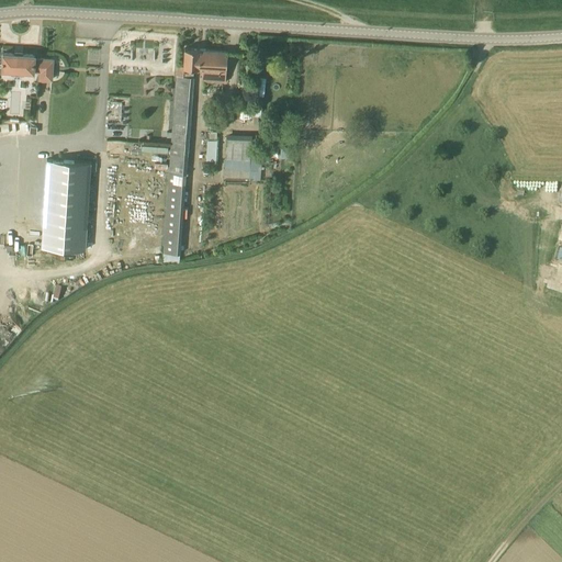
[(225,81),(226,62),(227,51),(200,49),(200,48),(184,47),(183,66),(186,66),(199,66),(199,69),(203,69),(203,79),(225,81)]
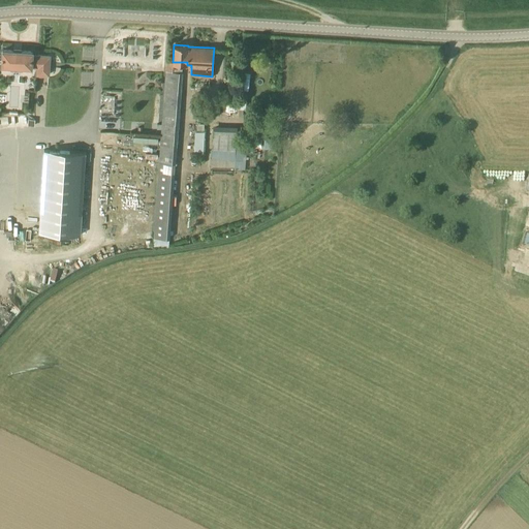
[(50,73),(51,56),(37,55),(37,56),(32,55),(33,52),(2,50),(1,65),(10,66),(10,69),(23,70),(23,66),(32,67),(32,66),(37,66),(36,72),(50,73)]
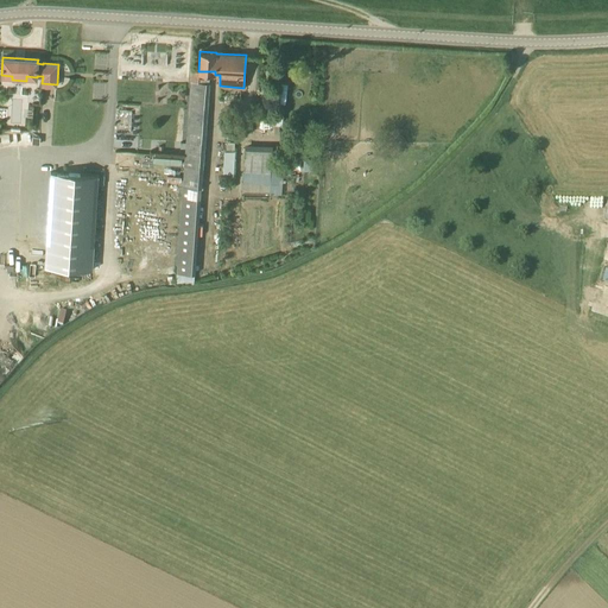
[(192,70),(184,188),(201,189),(210,83),(200,82),(201,71),(198,71),(192,70)]
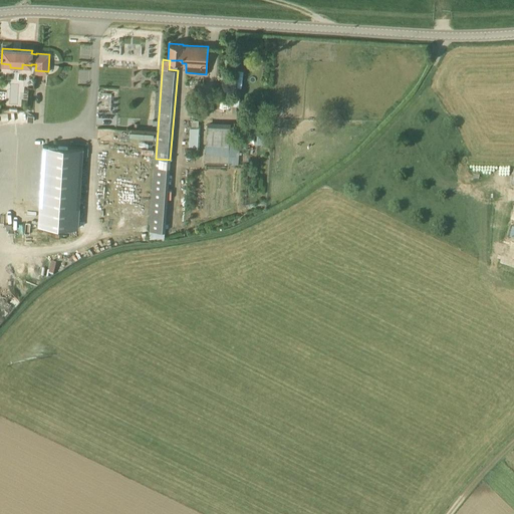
[(208,125),(206,154),(232,155),(233,142),(235,142),(236,129),(231,129),(231,126),(208,125)]
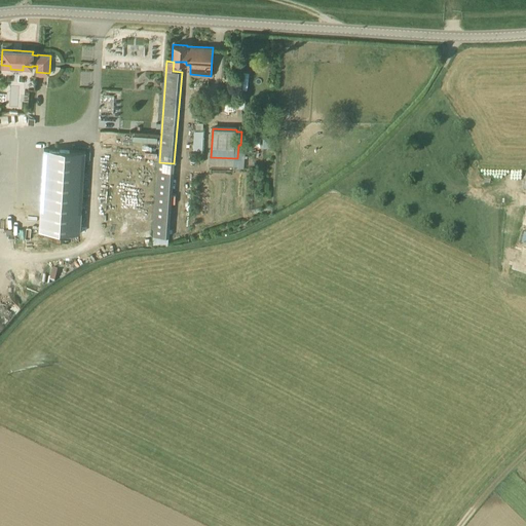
[(195,129),(194,148),(202,149),(203,129),(195,129)]
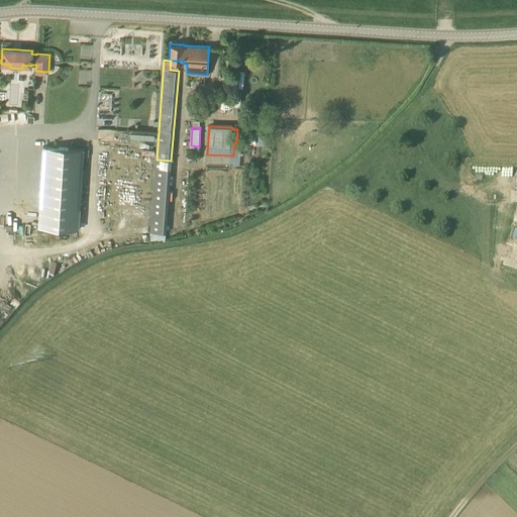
[(267,144),(268,131),(259,130),(257,144),(267,144)]
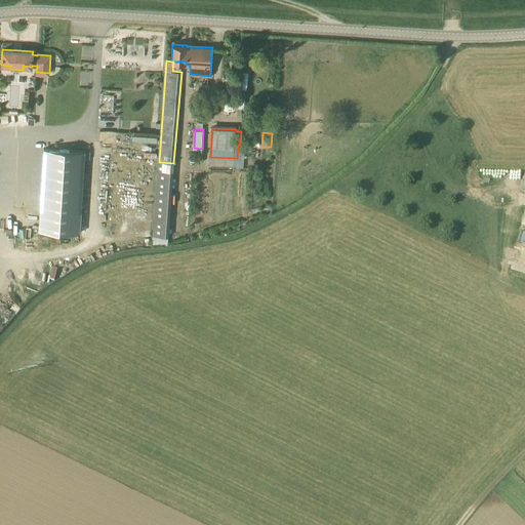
[(44,149),(39,231),(81,233),(85,151),(44,149)]
